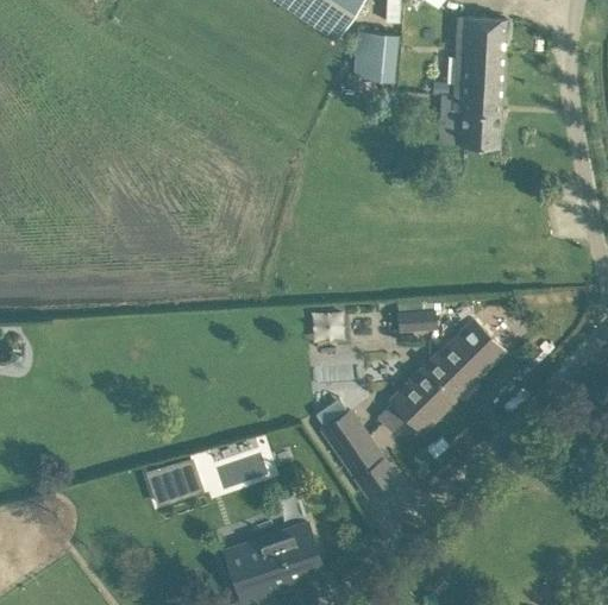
[(274,0),(337,41),(363,0),(274,0)]
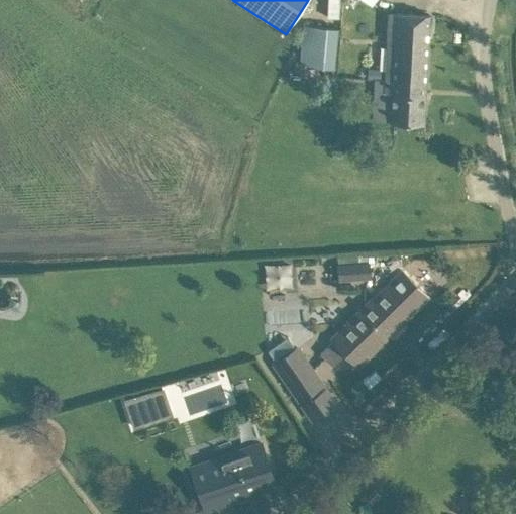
[(340,20),(340,0),(328,0),(328,20),(340,20)]
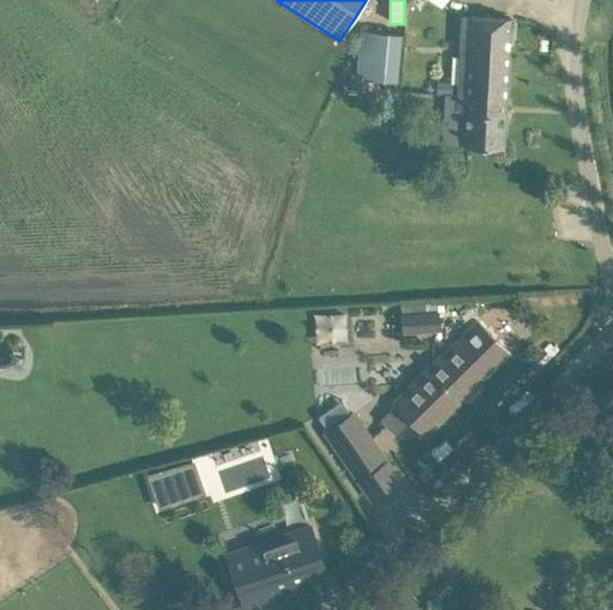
[(466,131),(445,130),(445,145),(464,146),(464,148),(504,150),(511,20),(463,18),(458,97),(458,112),(467,112),(466,131)]
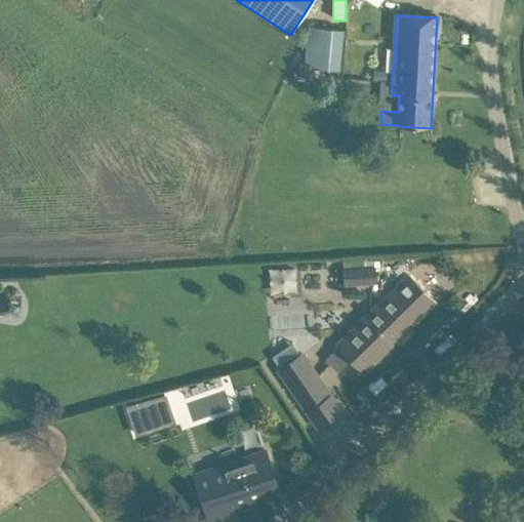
[(308,29),(304,70),(339,74),(343,32),(308,29)]
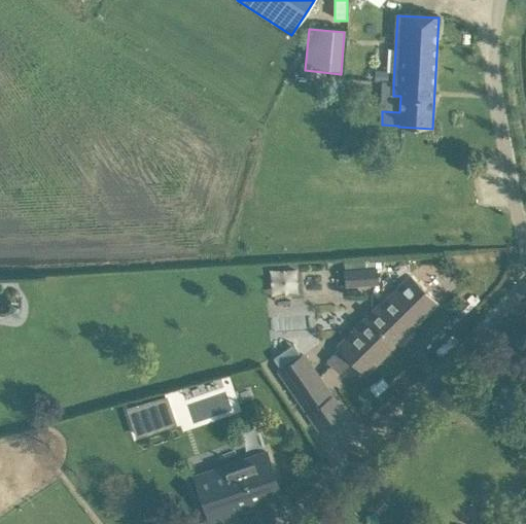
[(375,263),(345,265),(345,274),(346,287),(377,285),(375,263)]
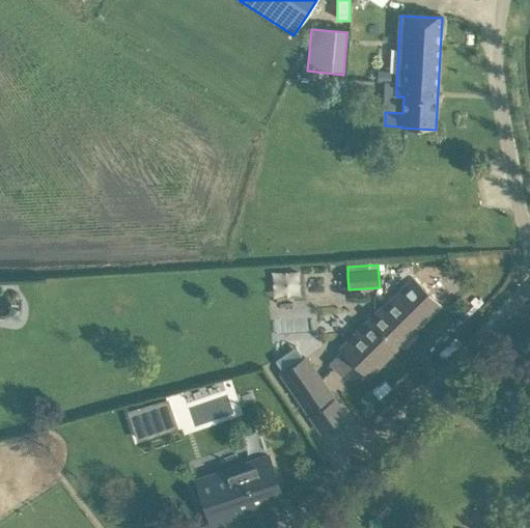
[(441,307),(413,279),(341,351),(343,353),(330,365),(343,378),(356,365),(368,378),(441,307)]
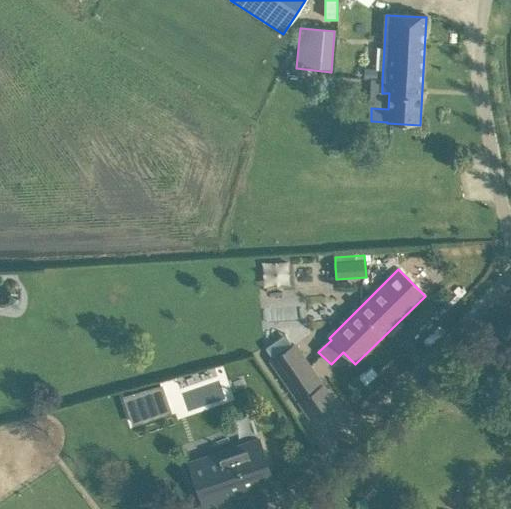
[(285,336),(265,350),(272,360),(269,362),(296,401),(323,383),(296,344),(292,347),(285,336)]
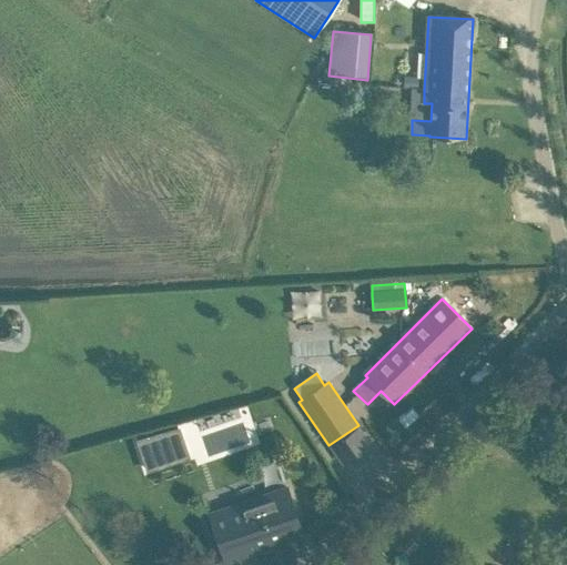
[(209,416),(184,420),(189,451),(213,447),(209,416)]
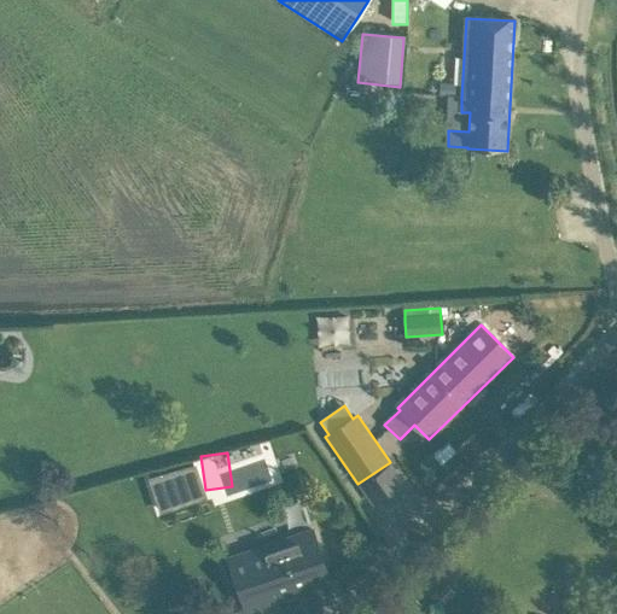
[(588,468),(591,460),(580,455),(576,465),(578,468),(585,471),(588,468)]
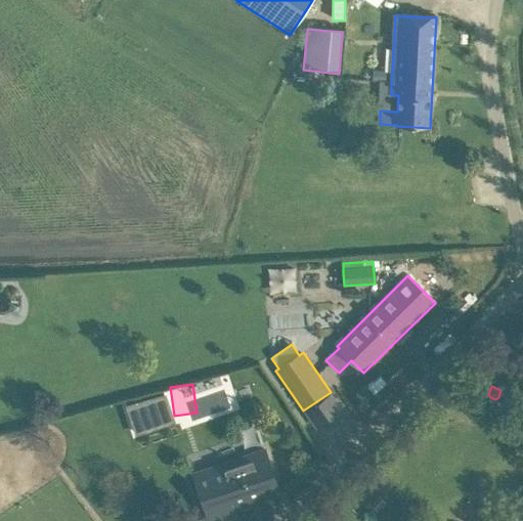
[(167,394),(125,406),(135,437),(176,424),(167,394)]
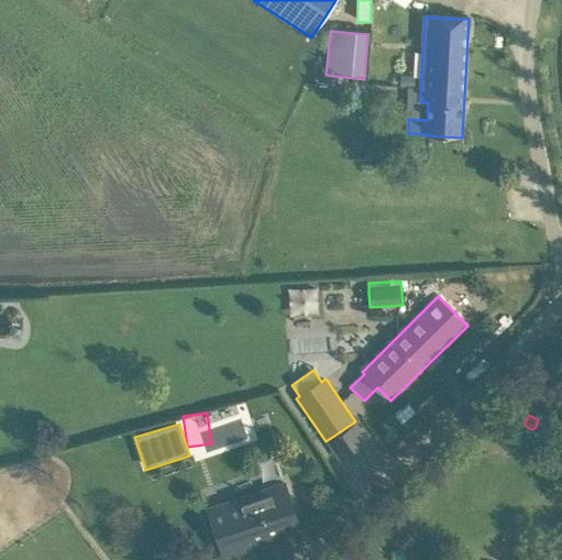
[(300,533),(285,485),(209,512),(224,558),(300,533)]
